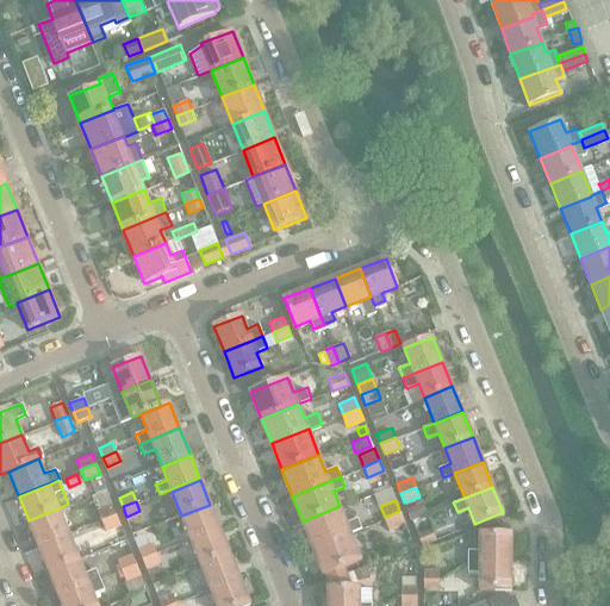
[(423,501),(406,507),(411,519),(428,513),(423,501)]
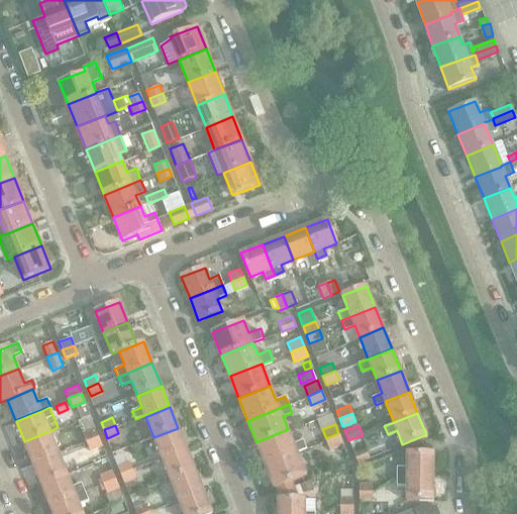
[(83,431),(87,439),(99,434),(96,426),(83,431)]
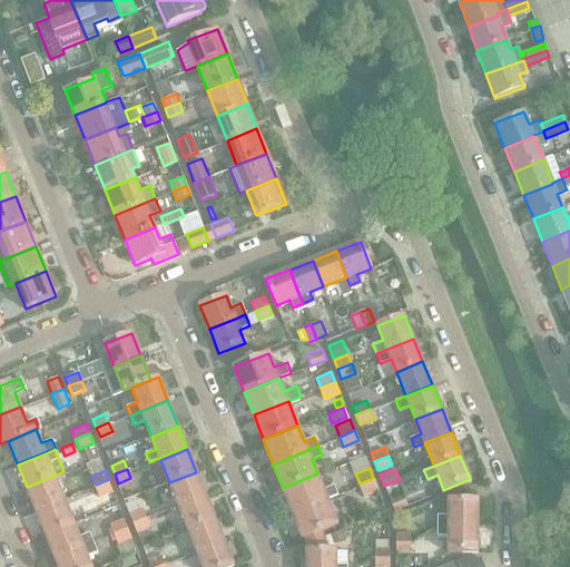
[(169,482),(179,506),(206,495),(196,472),(169,482)]
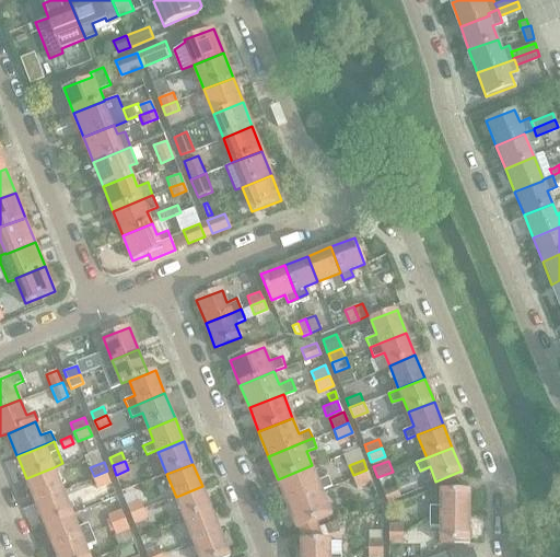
[(312,465),(278,479),(288,503),(322,490),(331,486),(328,477),(317,480),(312,465)]
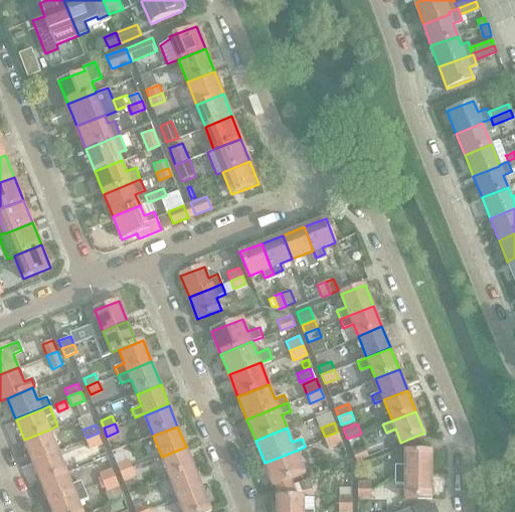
[(49,430),(24,440),(32,461),(58,451),(65,448),(62,441),(55,444),(49,430)]
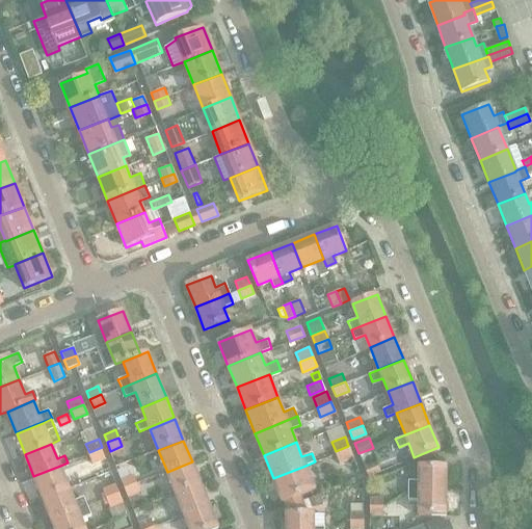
[(352,456),(348,446),(336,451),(340,461),(352,456)]
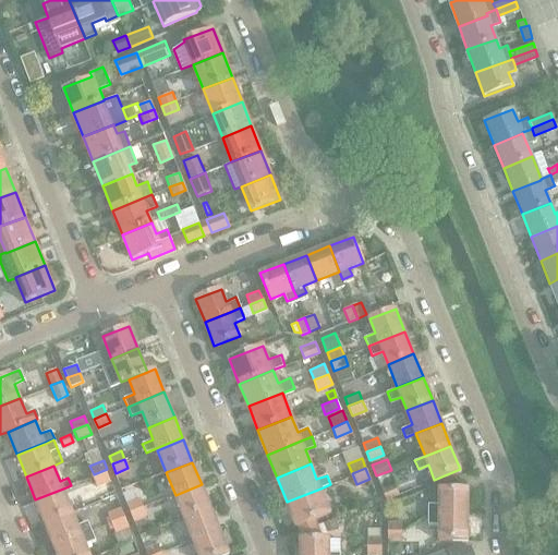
[(110,479),(107,469),(94,474),(97,484),(110,479)]
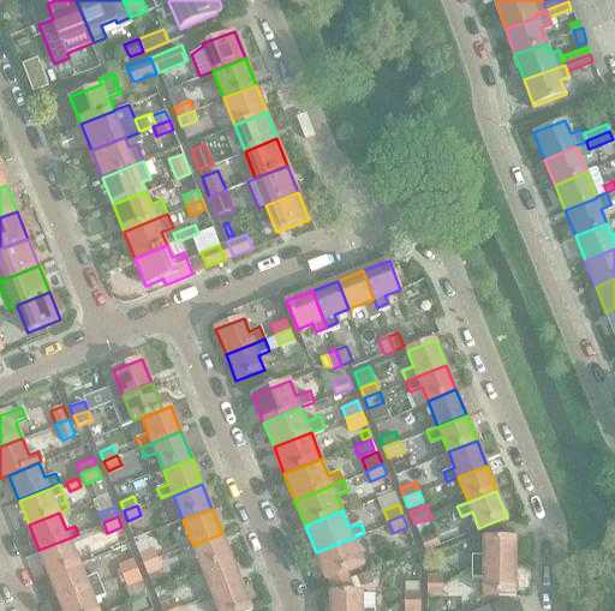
[(193,545),(203,570),(232,558),(222,533),(193,545)]
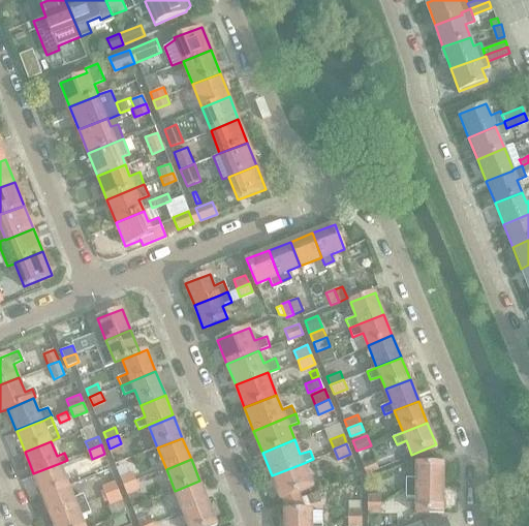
[(362,464),(365,473),(378,468),(374,459),(362,464)]
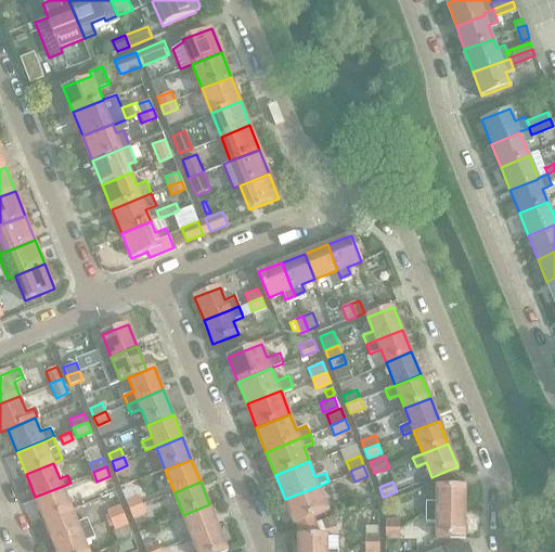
[(63,486),(35,497),(44,520),(72,509),(63,486)]
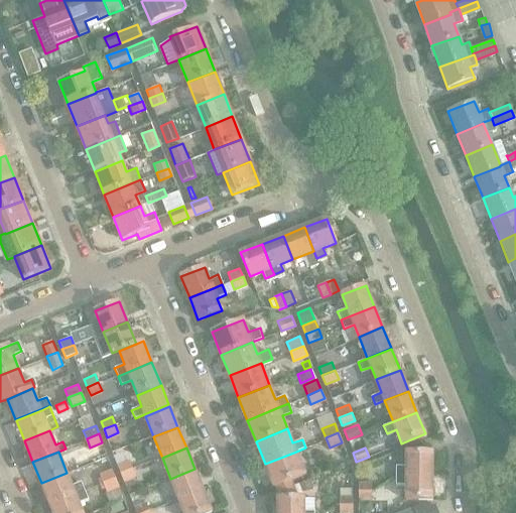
[(296,452),(265,464),(273,486),(275,485),(291,479),(304,474),(296,452)]
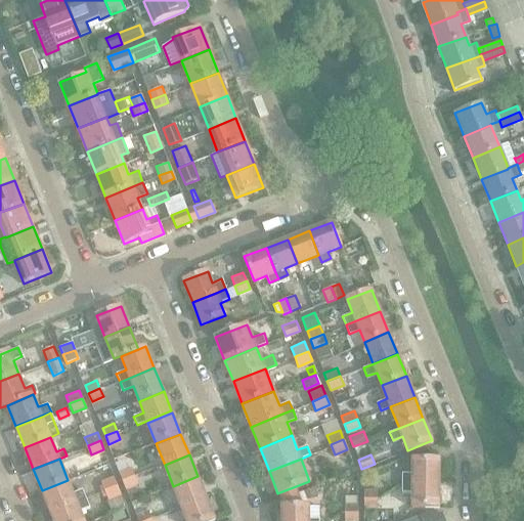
[(412,473),(402,473),(402,482),(412,482),(439,483),(439,460),(412,459),(412,473)]
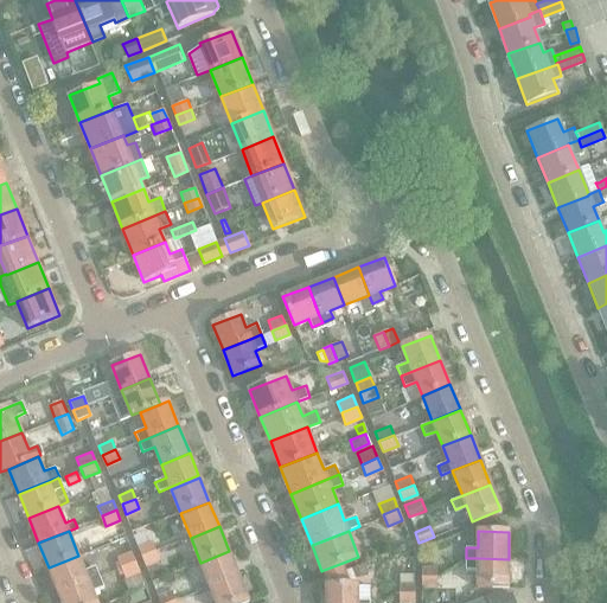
[(139,545),(142,553),(155,547),(152,539),(139,545)]
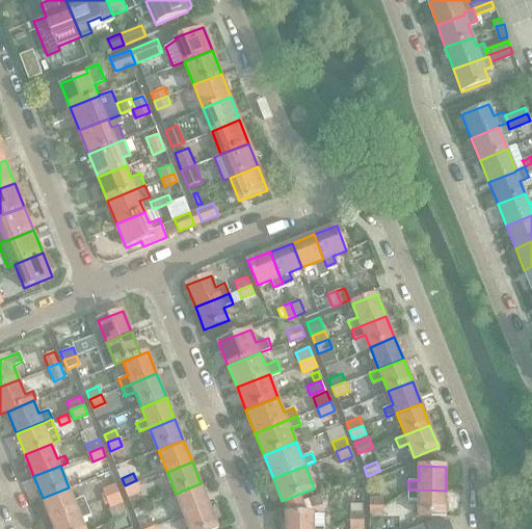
[(140,488),(136,480),(125,485),(128,494),(140,488)]
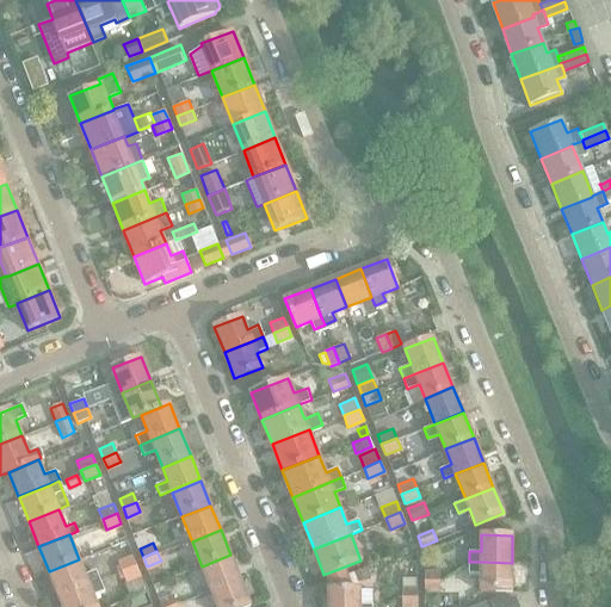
[(118,561),(122,570),(137,563),(134,555),(118,561)]
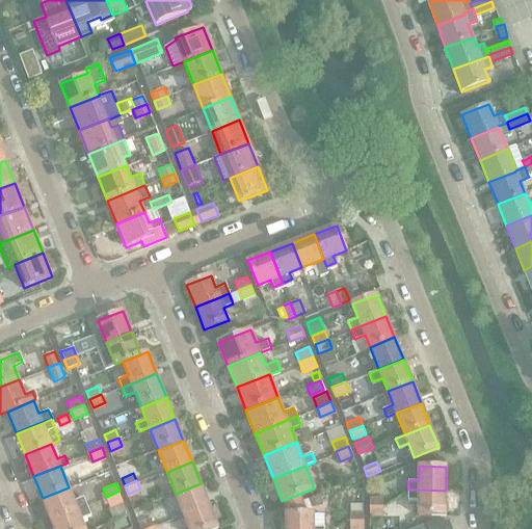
[(176,494),(184,514),(209,504),(201,483),(176,494)]
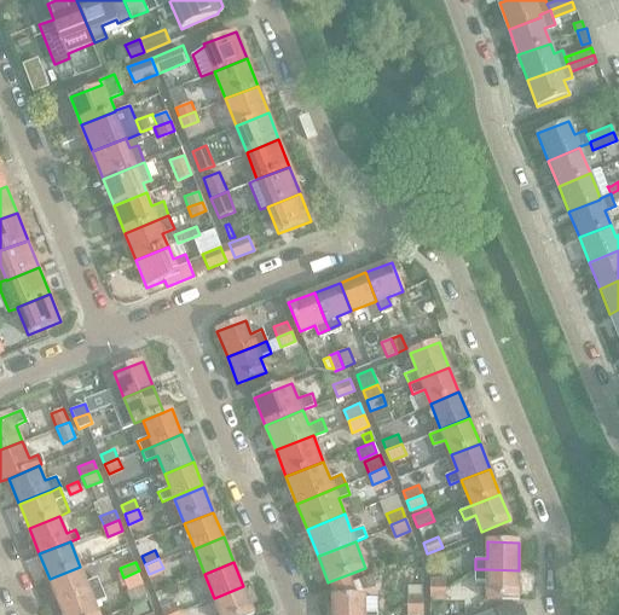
[(80,567),(50,579),(59,604),(98,589),(94,580),(97,579),(90,563),(80,567)]
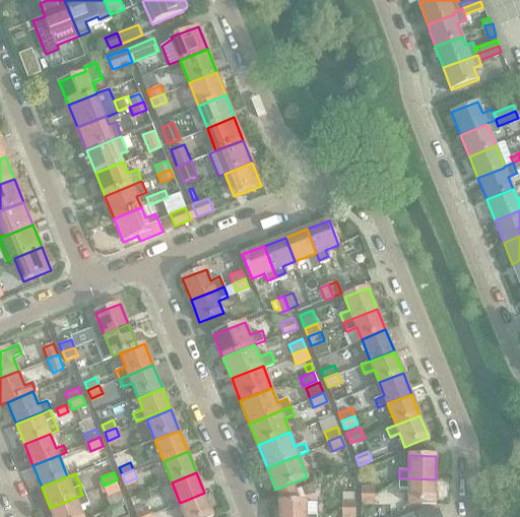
[(409,478),(399,478),(399,489),(409,489),(409,502),(436,502),(436,479),(409,478)]
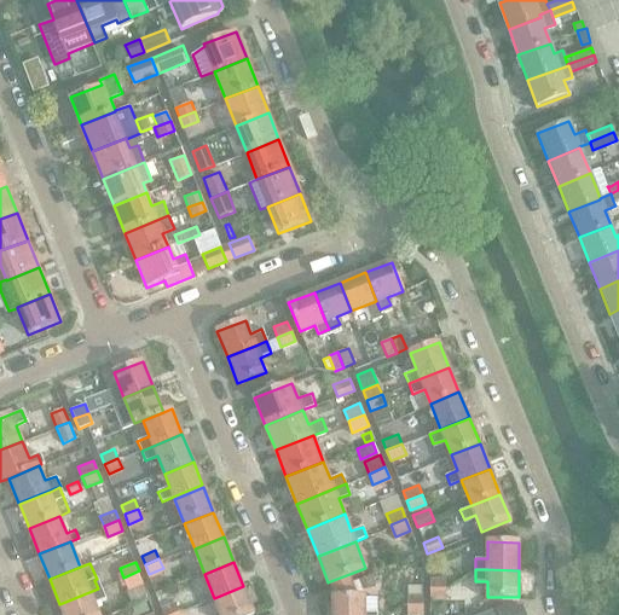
[(143,581),(139,570),(123,578),(127,587),(143,581)]
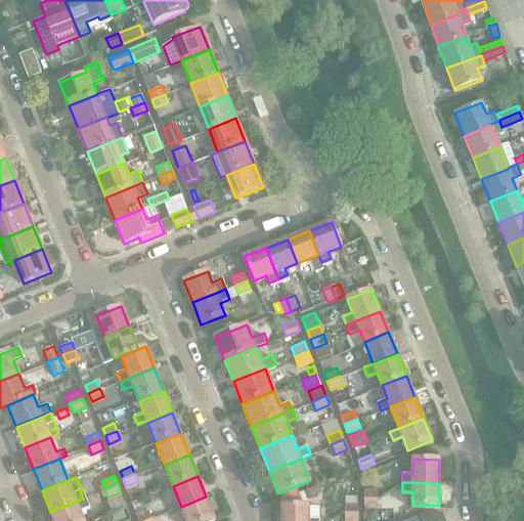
[(296,486),(279,492),(285,505),(281,505),(281,520),(318,520),(318,504),(308,505),(303,505),(296,486)]
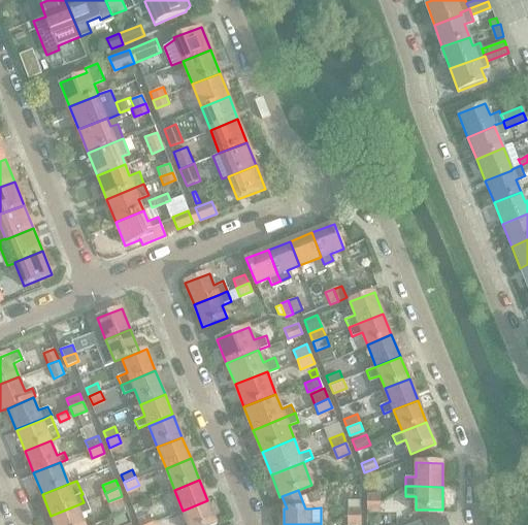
[(316,490),(307,493),(310,501),(320,498),(316,490)]
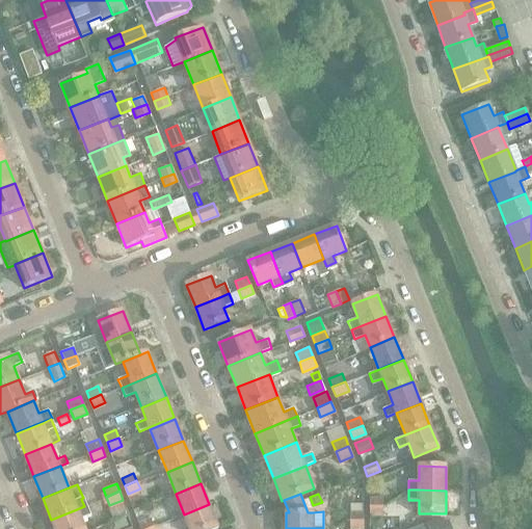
[(371,496),(371,505),(384,505),(384,496),(371,496)]
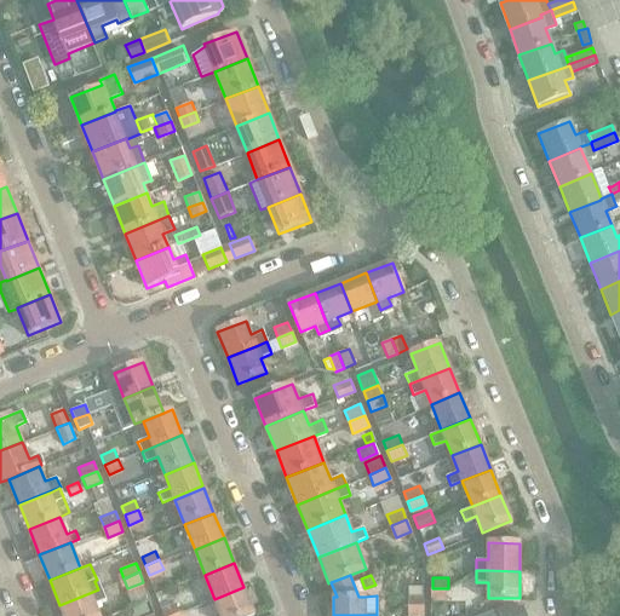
[(245,615),(253,612),(244,587),(214,599),(220,615),(245,615)]
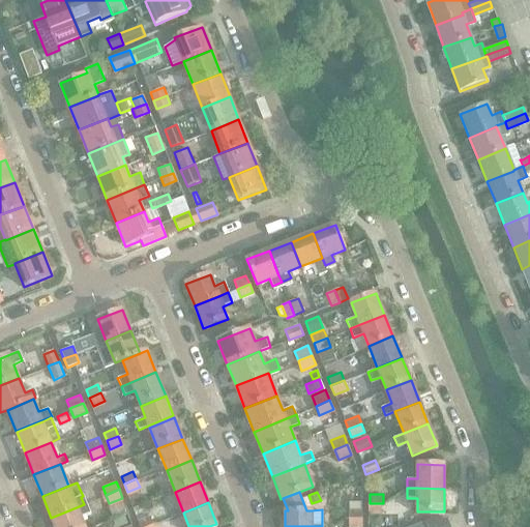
[(84,504),(51,518),(54,526),(85,526),(81,517),(90,513),(86,503),(84,504)]
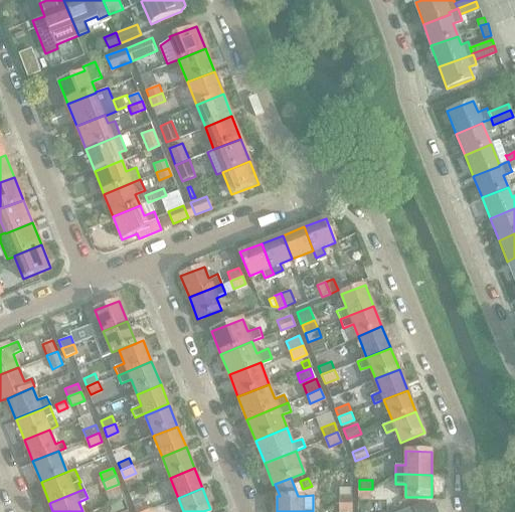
[(372,498),(372,489),(359,489),(359,498),(372,498)]
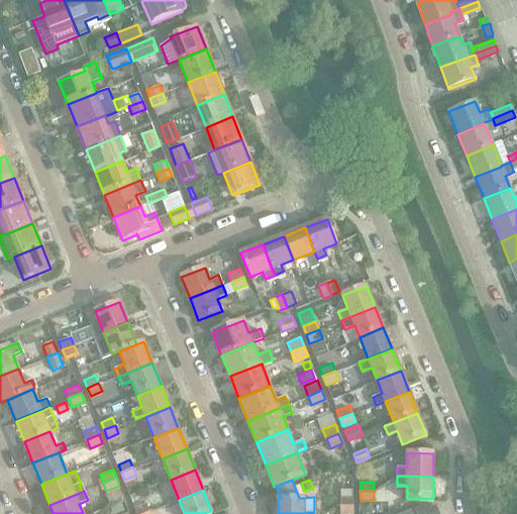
[(341,496),(341,505),(352,505),(352,496),(341,496)]
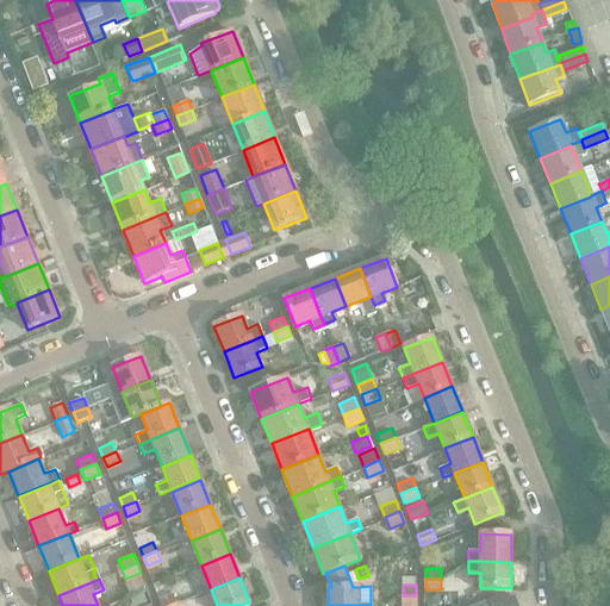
[(131,595),(130,597),(134,605),(148,600),(143,591),(131,595)]
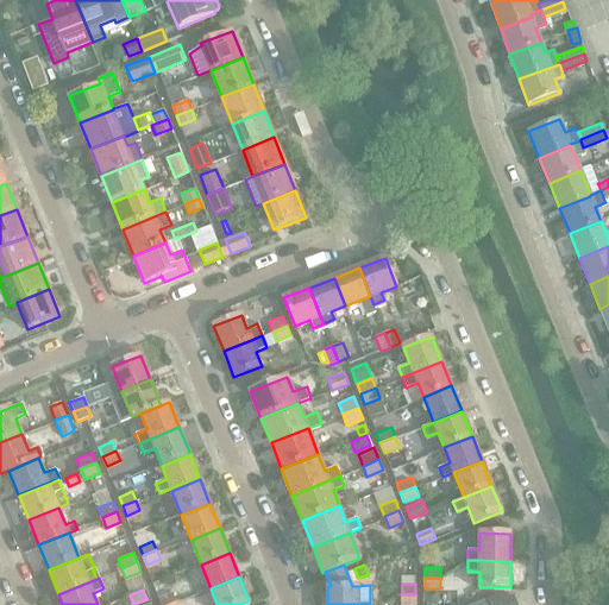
[(159,597),(162,604),(165,604),(177,600),(173,591),(159,597)]
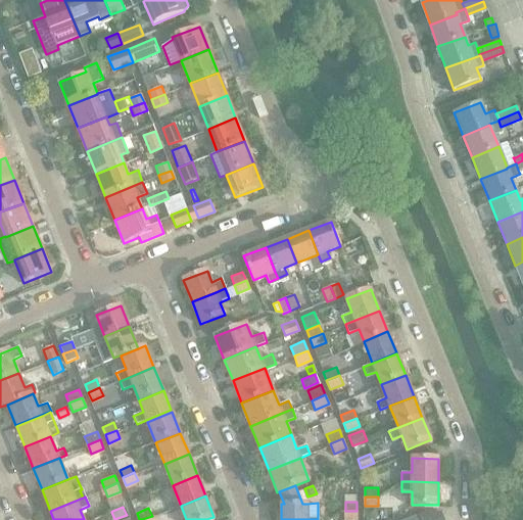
[(422,513),(420,514),(422,519),(445,519),(442,513),(441,510),(428,510),(422,513)]
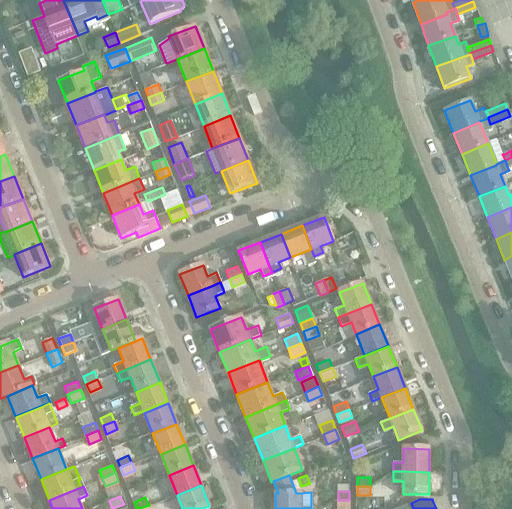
[(349,508),(349,500),(338,500),(338,508),(349,508)]
